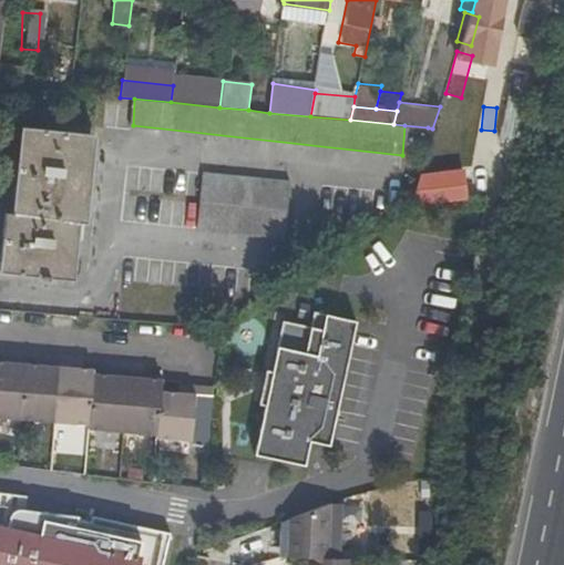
[(81,221),(89,133),(22,126),(11,213),(6,213),(0,269),(69,277),(74,221),(81,221)]
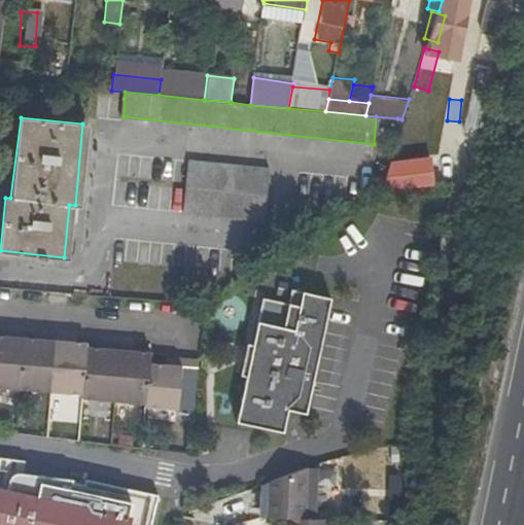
[(266,221),(271,171),(189,163),(183,213),(266,221)]
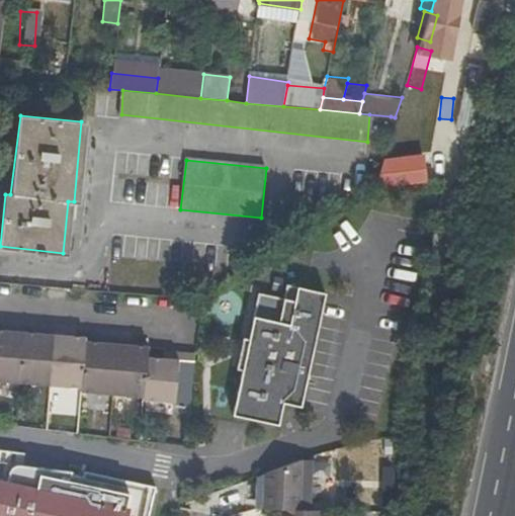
[(415,160),(388,160),(388,180),(416,180),(415,160)]
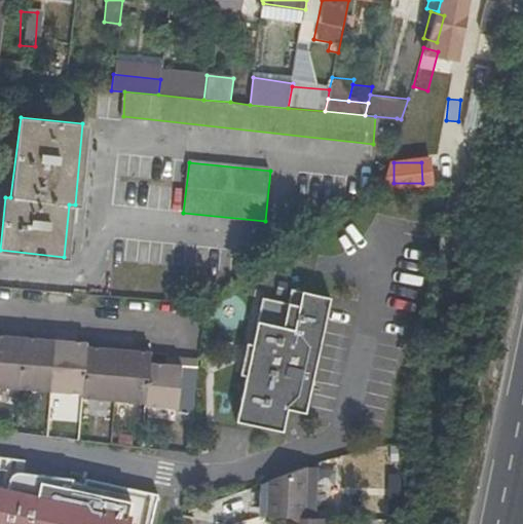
[(259,294),(250,344),(256,345),(251,373),(245,371),(235,418),(283,426),(287,405),(306,407),(327,292),(288,285),(285,299),(259,294)]
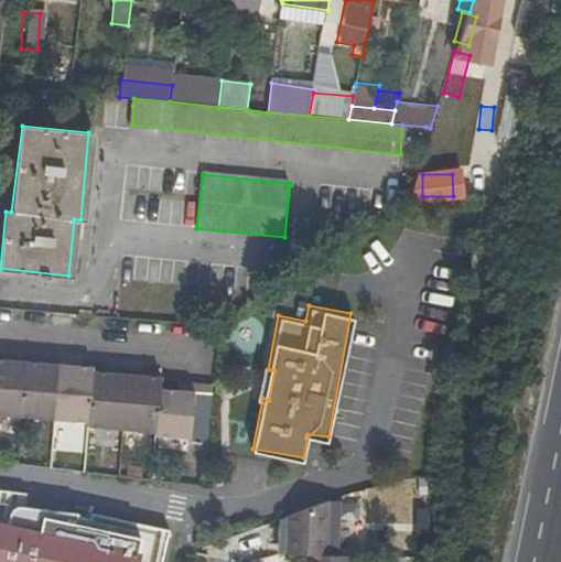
[(0,414),(21,417),(27,361),(0,358),(0,414)]
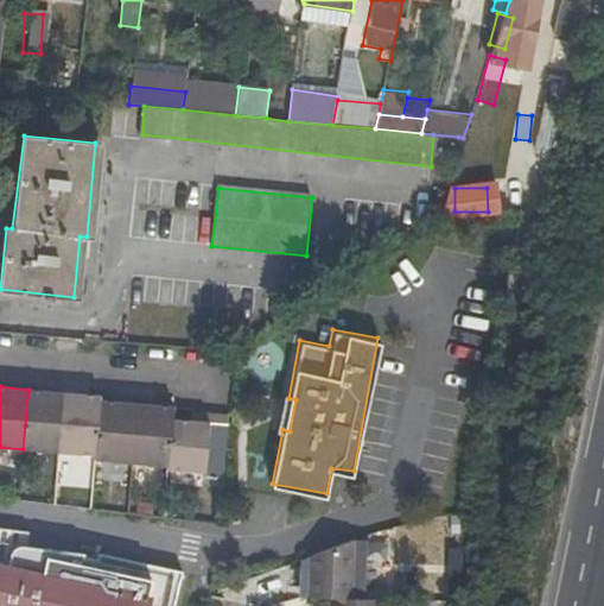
[(61,453),(67,393),(29,390),(23,449),(61,453)]
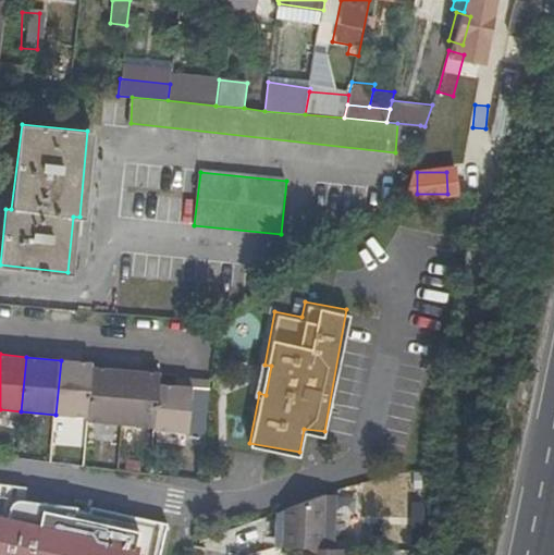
[(88,418),(94,368),(95,364),(61,360),(56,415),(88,418)]
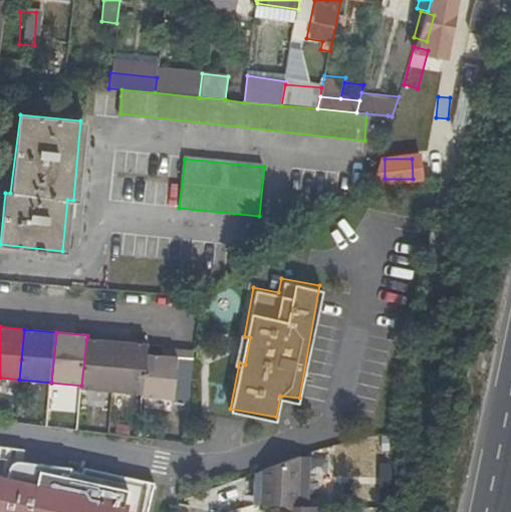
[(250,337),(244,336),(238,335),(233,361),(239,362),(245,364),(250,337)]
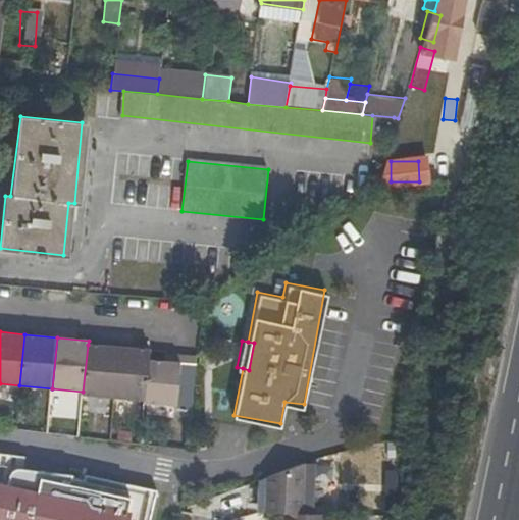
[(115,399),(120,348),(88,345),(83,392),(83,396),(115,399)]
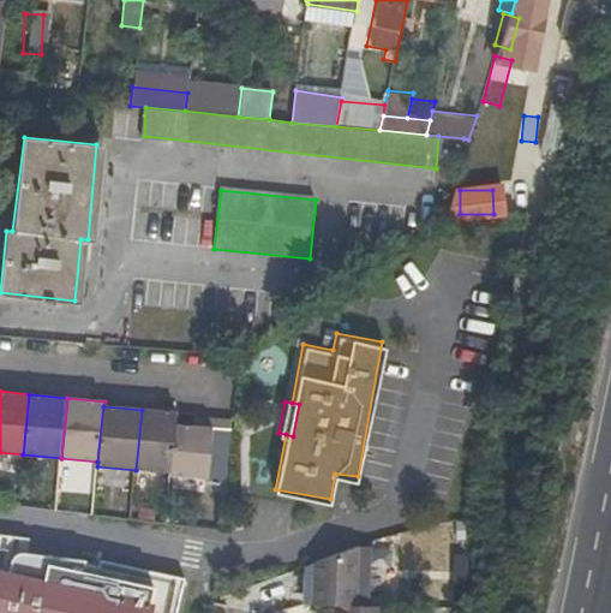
[(173,472),(178,427),(178,414),(142,410),(136,470),(173,472)]
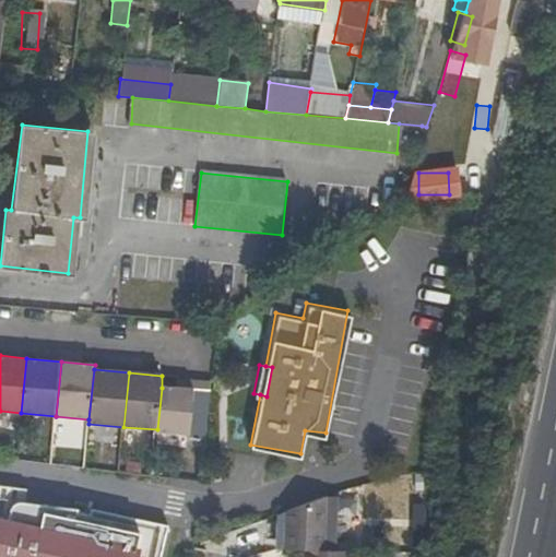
[(206,439),(211,382),(196,381),(194,391),(162,388),(157,429),(156,433),(189,436),(189,438),(206,439)]
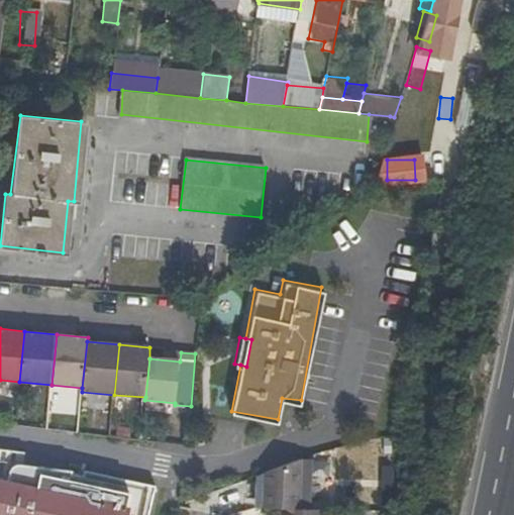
[(99,410),(109,410),(109,399),(99,398),(99,410)]
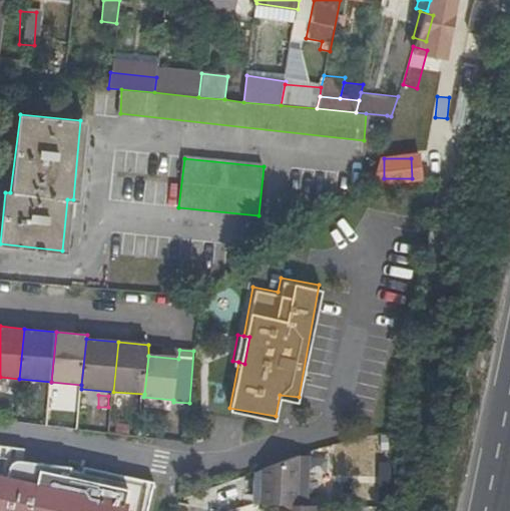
[(299,500),(298,450),(264,464),(264,500),(279,501),(299,500)]
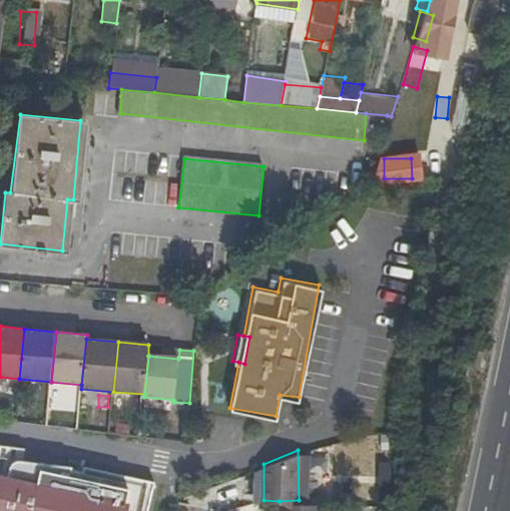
[(0,489),(125,510),(137,510),(139,503),(145,504),(150,481),(80,466),(78,470),(66,468),(67,466),(12,458),(8,460),(5,465),(2,485),(0,484),(0,489)]
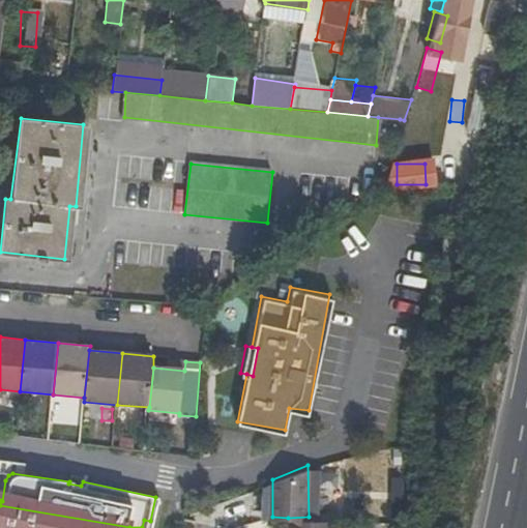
[(129,527),(0,505),(0,527),(129,527)]
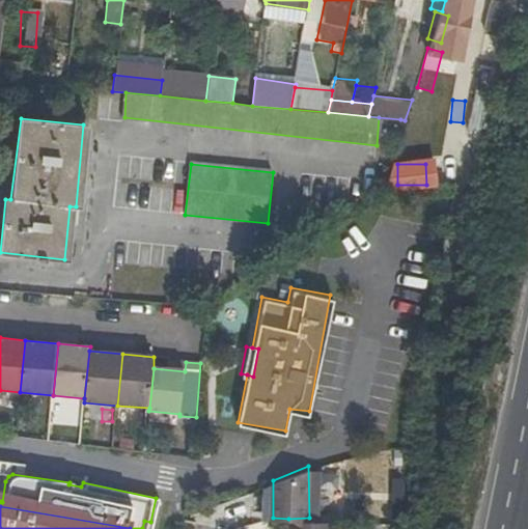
[(334,528),(335,518),(309,518),(288,519),(287,528),(334,528)]
